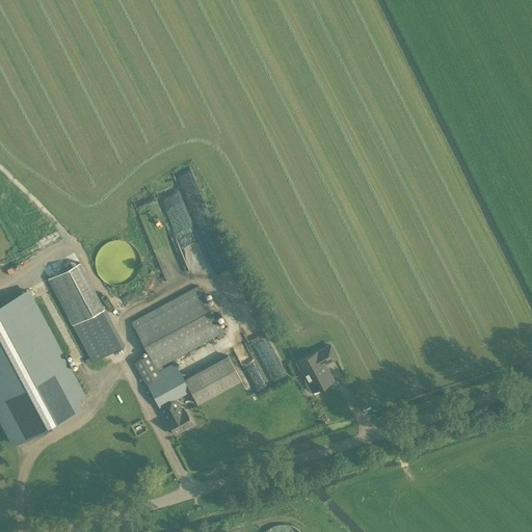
[(204,198),(191,166),(175,173),(187,205),(204,198)]
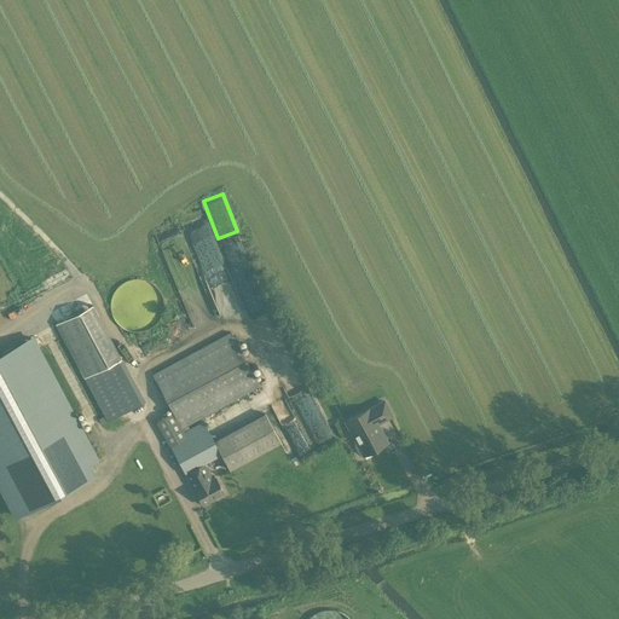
[(129,331),(133,333),(137,333),(140,333),(145,331),(150,329),(155,327),(160,322),(162,317),(162,316),(163,311),(165,306),(163,300),(161,294),(158,288),(154,284),(148,281),(143,279),(138,279),(133,279),(128,281),(125,283),(121,285),(117,288),(115,291),(113,296),(111,300),(111,305),(111,312),(113,317),(115,320),(117,324),(121,327),(125,329),(129,331)]
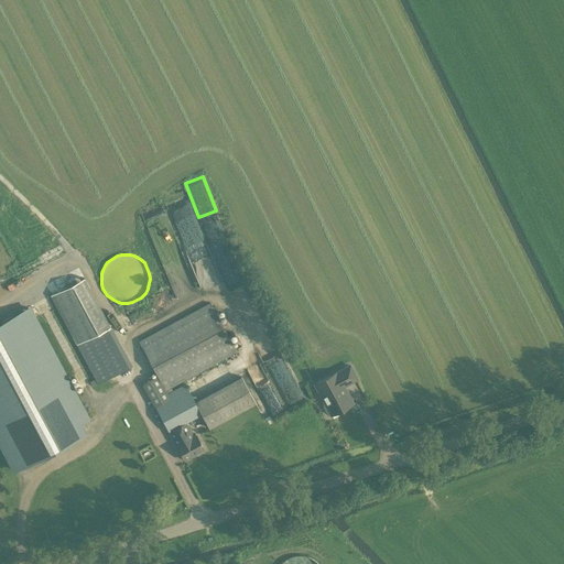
[(53,294),(98,383),(131,366),(86,278),(53,294)]
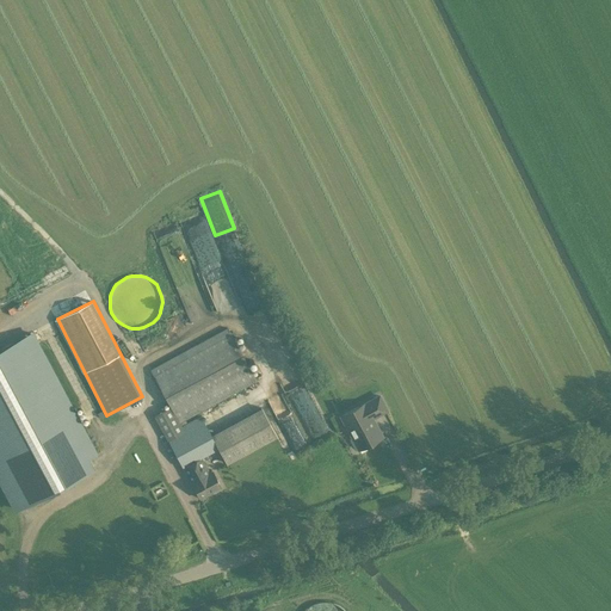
[(137,335),(144,351),(168,339),(160,323),(137,335)]
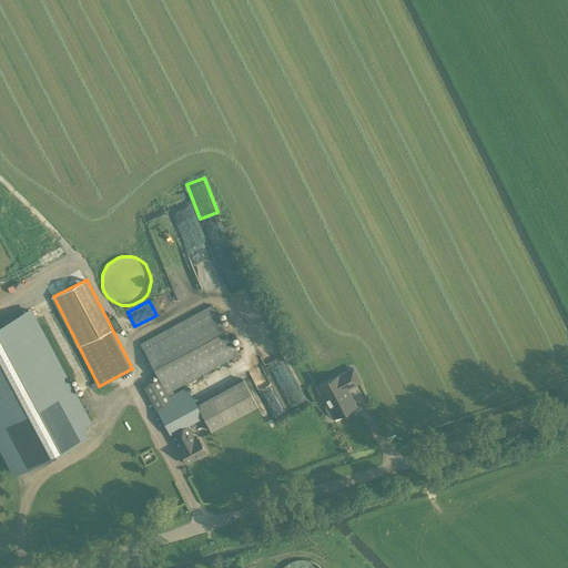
[(194,439),(188,426),(204,417),(211,430),(259,405),(245,379),(198,405),(188,386),(174,394),(172,391),(239,354),(212,305),(140,344),(159,378),(143,387),(155,409),(158,408),(179,449),(194,439)]
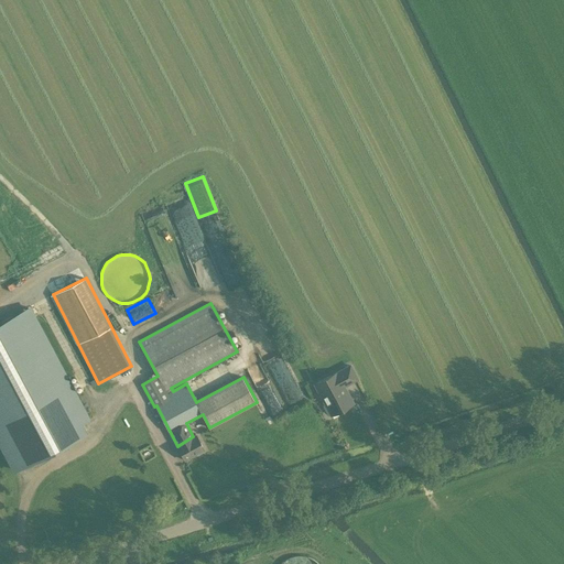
[(87,419),(30,312),(21,316),(20,313),(0,323),(0,441),(15,470),(84,434),(79,424),(87,419)]
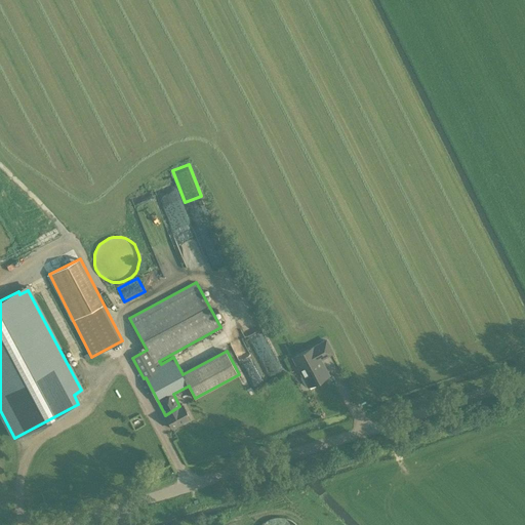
[(254,386),(283,368),(255,321),(242,328),(257,355),(267,350),(272,359),(267,361),(269,365),(260,370),(250,352),(239,358),(254,386)]
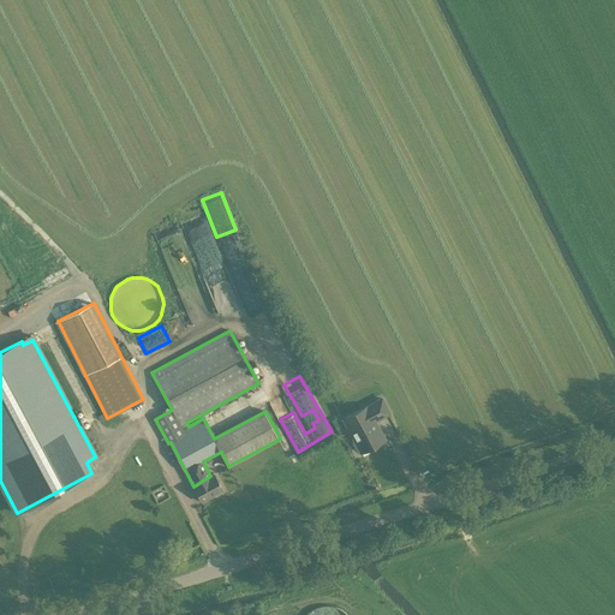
[(346,418),(357,439),(354,440),(362,452),(368,448),(384,440),(377,427),(376,428),(372,422),(389,412),(382,399),(368,406),(366,406),(344,418),(344,419),(346,418)]
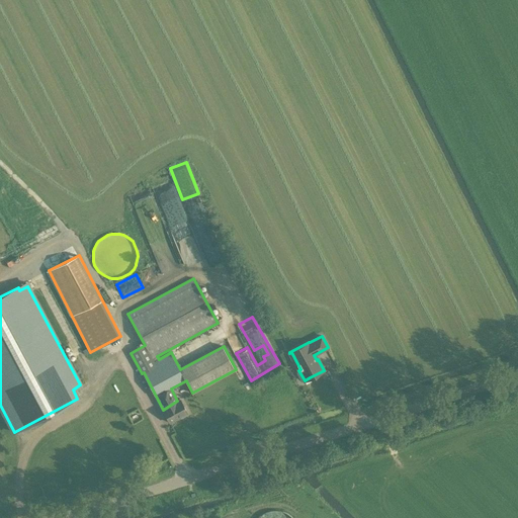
[(180,400),(177,401),(163,410),(170,422),(187,413),(180,400)]
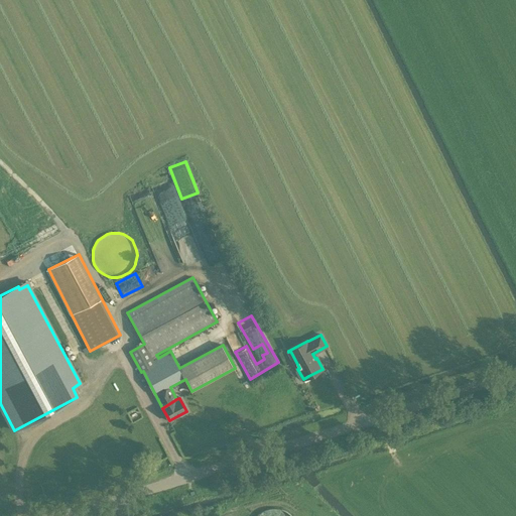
[(291,515),(289,506),(255,515),(254,515),(291,515)]
